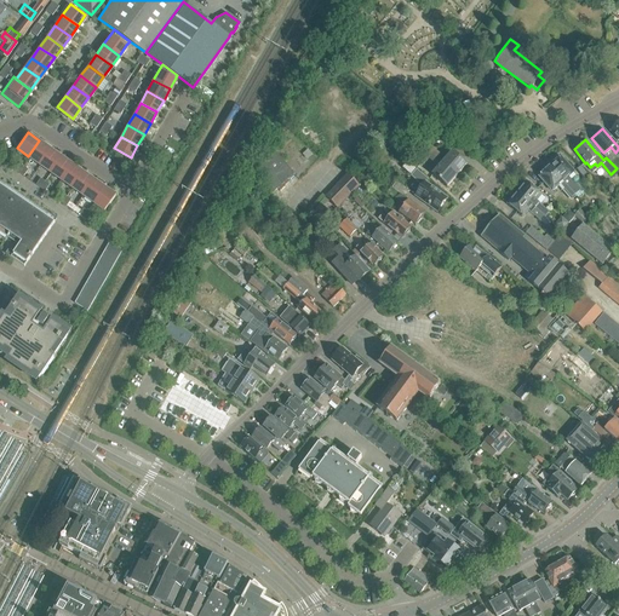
[(39,140),(28,156),(39,163),(50,148),(39,140)]
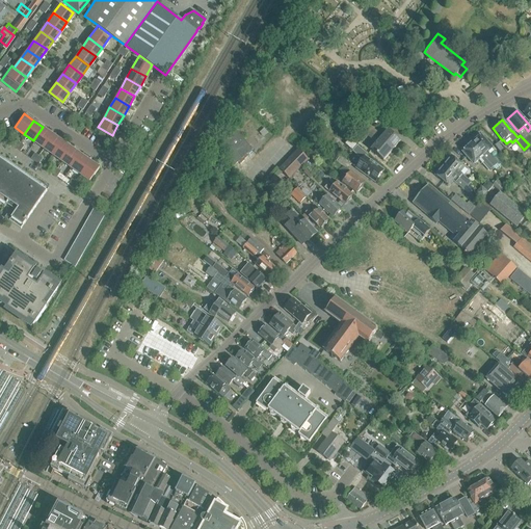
[(368,122),(365,126),(373,133),(376,130),(368,122)]
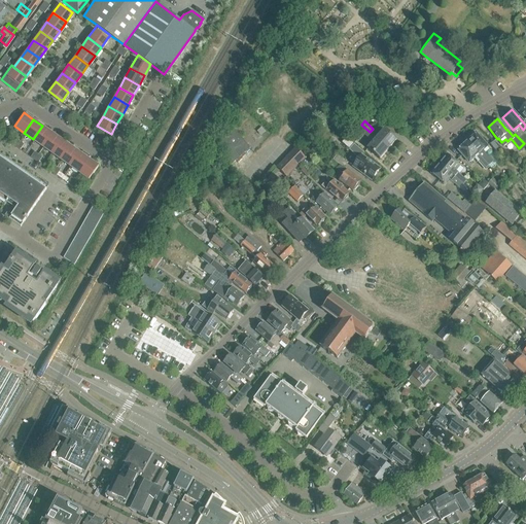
[(366,136),(370,132),(361,125),(358,129),(366,136)]
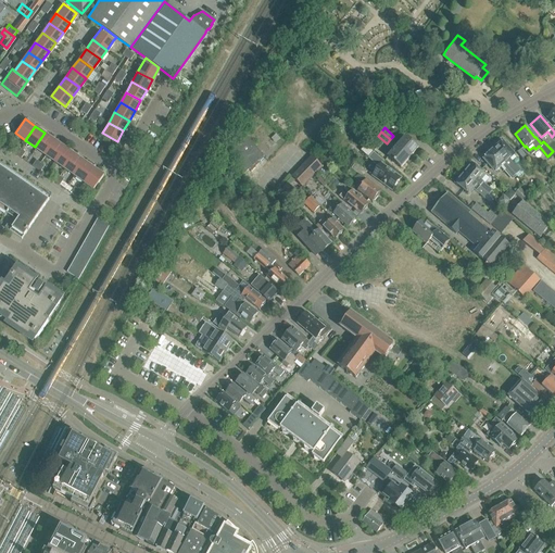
[(45,133),(35,147),(45,153),(54,139),(45,133)]
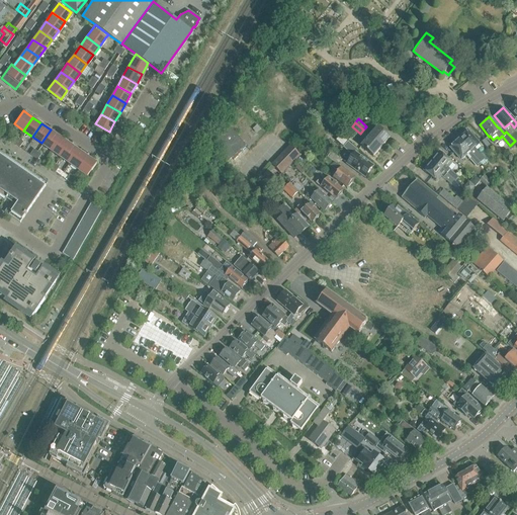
[(230,124),(226,130),(210,142),(226,160),(232,155),(234,157),(237,154),(236,152),(236,151),(237,153),(241,149),(240,148),(241,147),(242,148),(245,145),(245,144),(246,143),(230,124)]
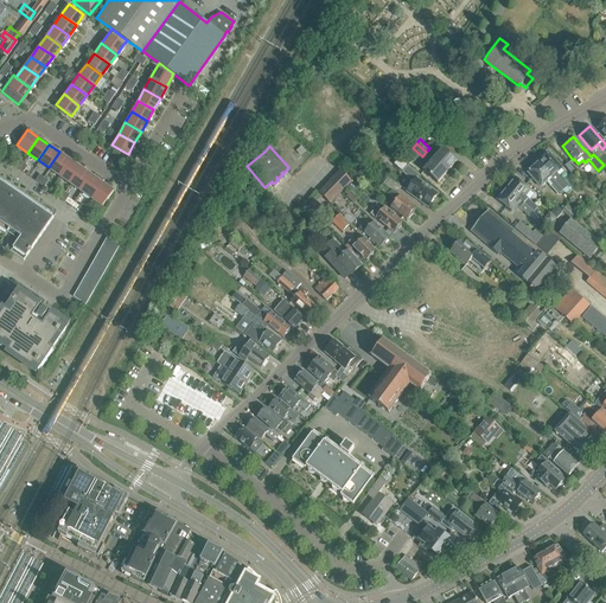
[(441,146),(432,156),(446,170),(457,158),(441,146)]
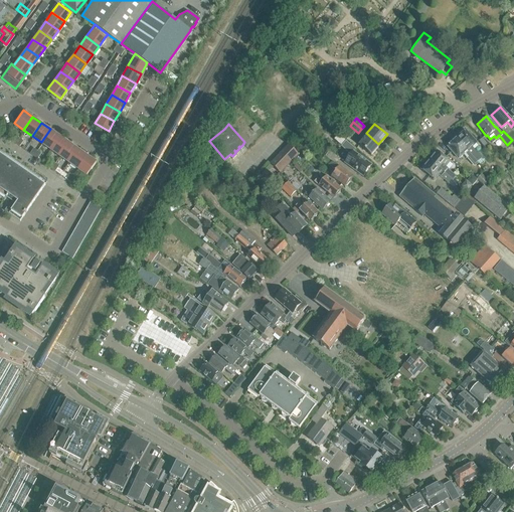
[(50,129),(41,142),(50,149),(59,136),(50,129)]
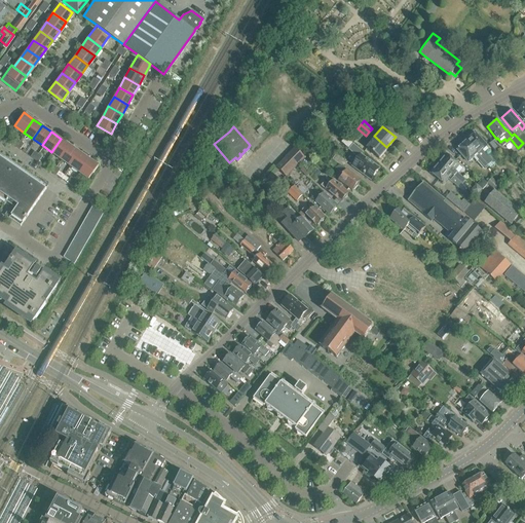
[(465,140),(476,152),(486,163),(491,159),(481,148),(485,144),(475,132),(465,140)]
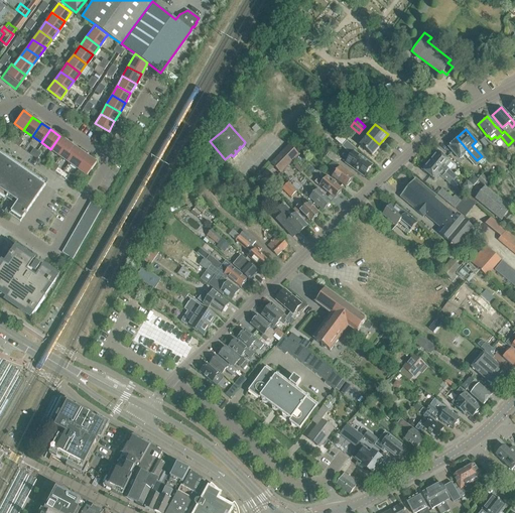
[(379,144),(367,133),(359,143),(371,153),(379,144)]
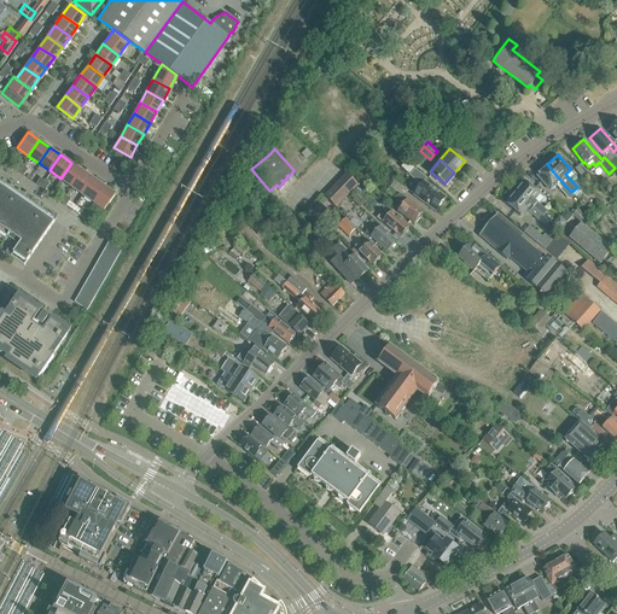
[(60,179),(70,186),(81,170),(71,163),(60,179)]
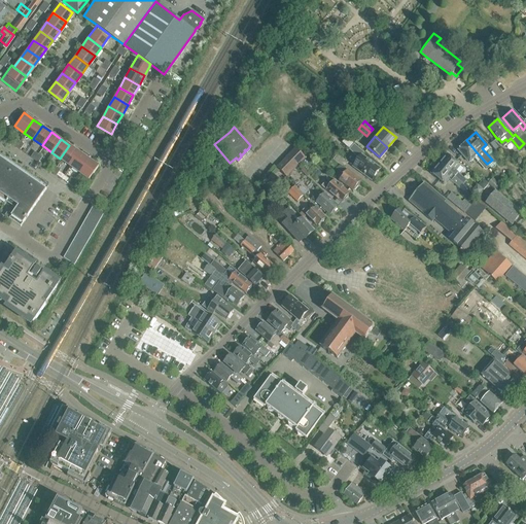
[(467,161),(474,155),(484,168),(488,165),(487,164),(477,152),(466,140),(457,148),(467,161)]
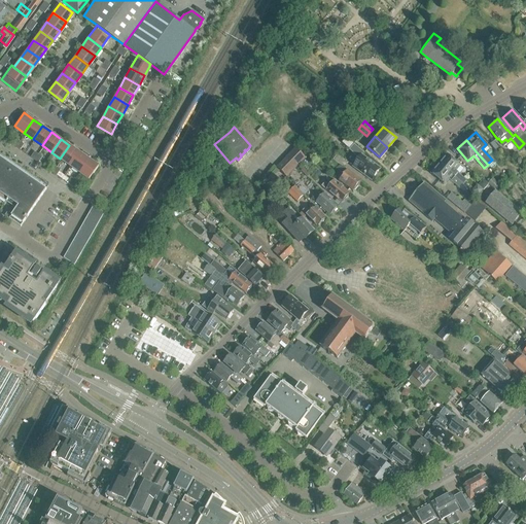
[(370,178),(378,167),(360,153),(363,151),(352,142),(348,147),(355,154),(349,163),(370,178)]
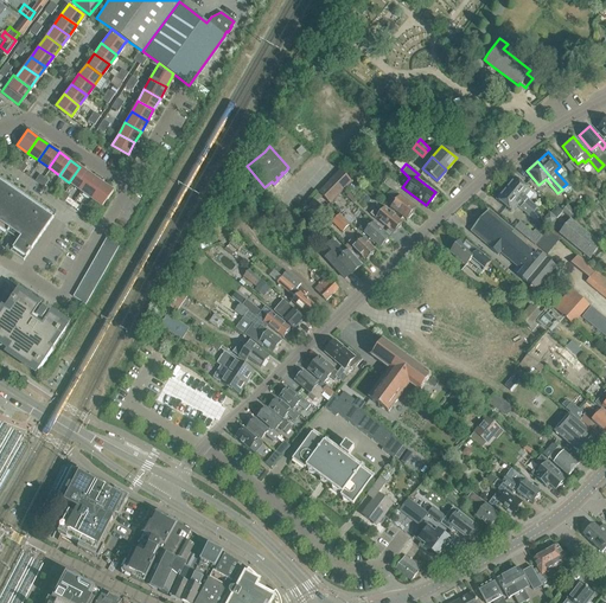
[(69,183),(80,190),(90,174),(80,167),(69,183)]
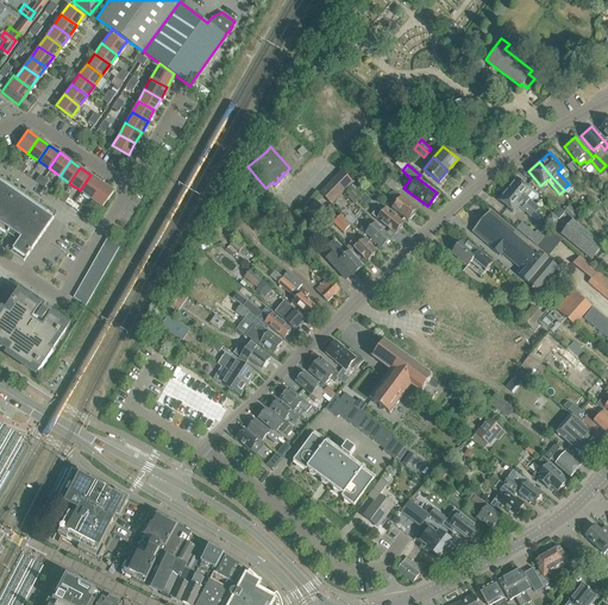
[(340,169),(330,181),(340,190),(351,180),(340,169)]
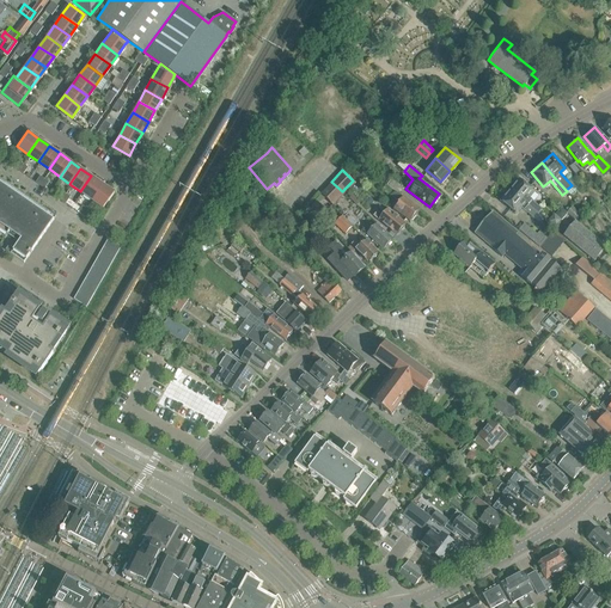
[(80,191),(91,198),(102,183),(91,176),(80,191)]
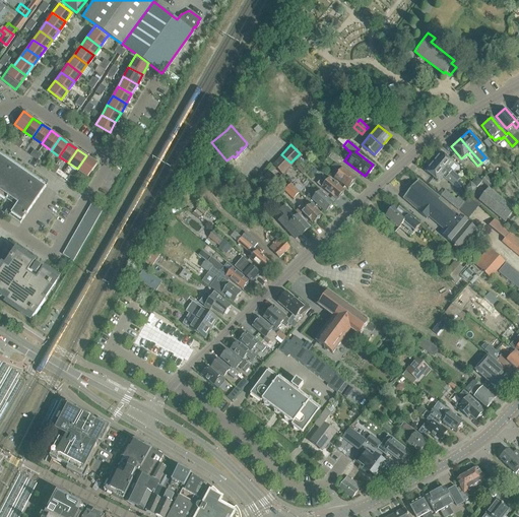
[(210,172),(220,165),(217,160),(219,159),(217,156),(216,157),(213,152),(211,153),(209,149),(204,152),(206,156),(204,157),(209,166),(207,167),(210,172)]
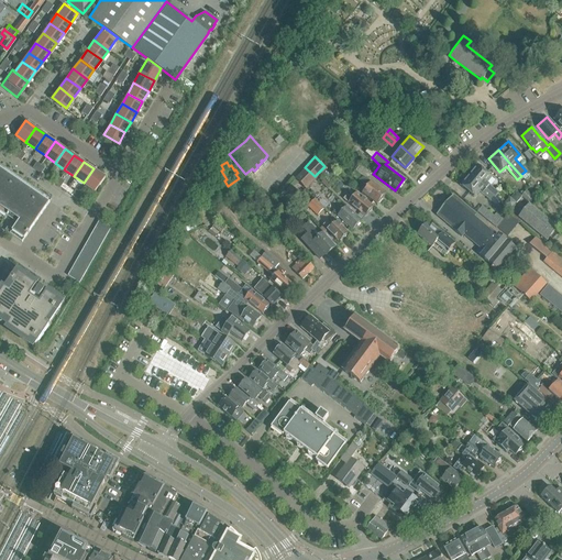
[(469,173),(482,185),(493,195),(497,190),(485,180),(491,175),(476,163),(469,173)]
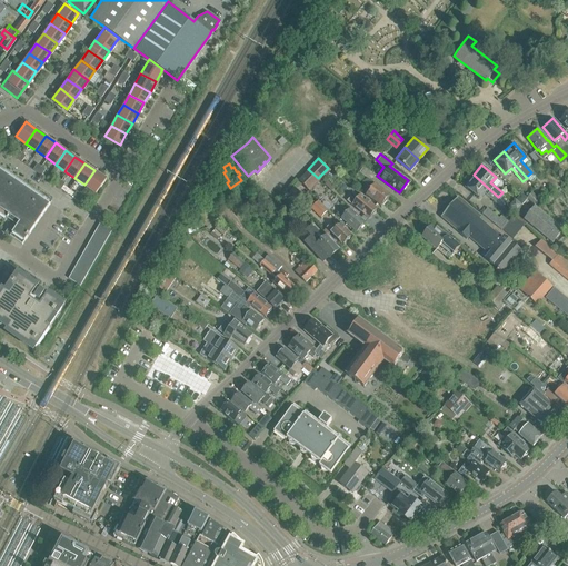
[(308,189),(318,178),(308,169),(299,179),(308,189)]
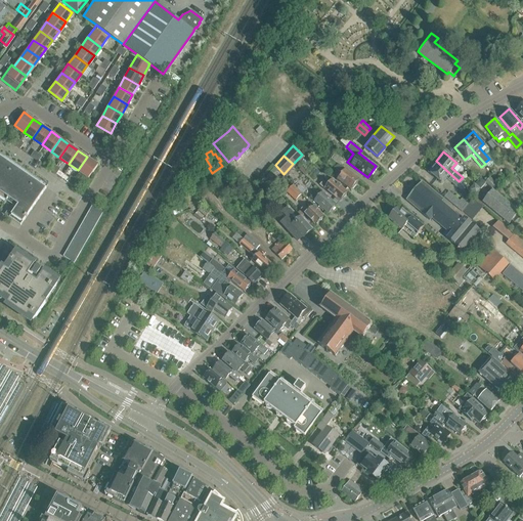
[(337,162),(330,156),(325,161),(333,167),(334,166),(337,162)]
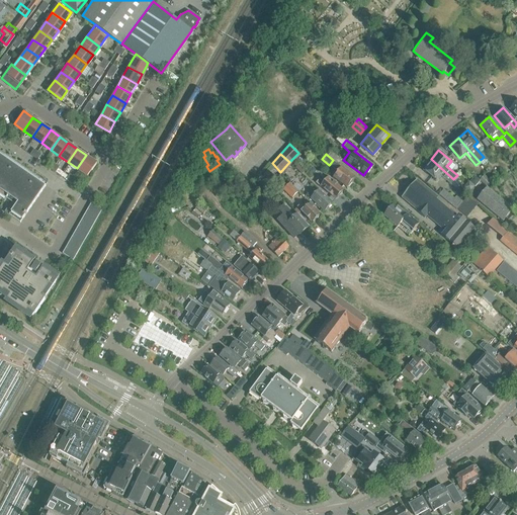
[(0,179),(12,162),(2,155),(0,157),(0,179)]
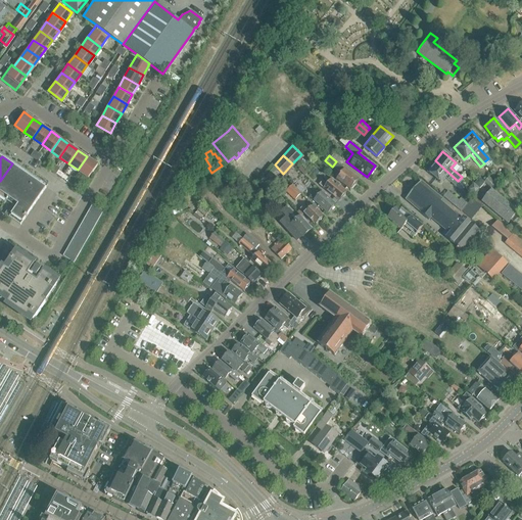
[(87,156),(78,170),(87,177),(96,163),(87,156)]
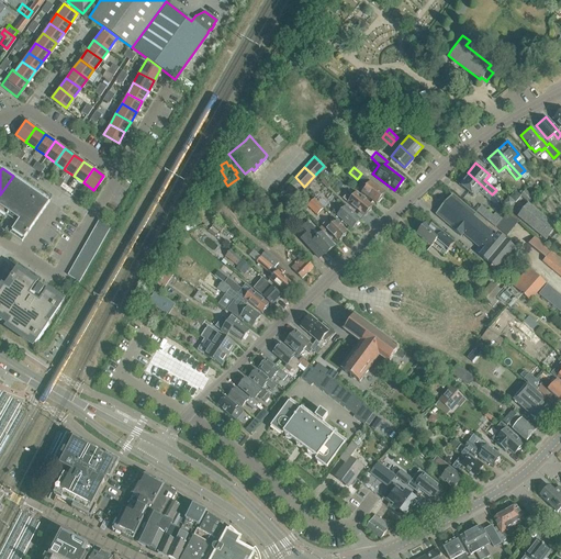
[(492,194),(481,185),(468,172),(459,182),(472,194),(477,189),(489,199),(492,194)]
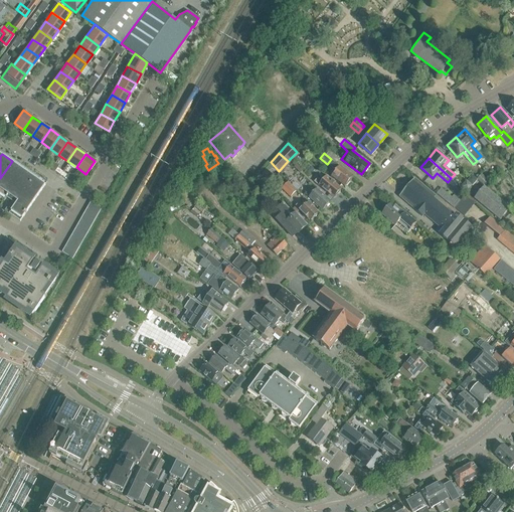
[(351,174),(331,159),(328,163),(335,169),(331,174),(344,184),(351,174)]
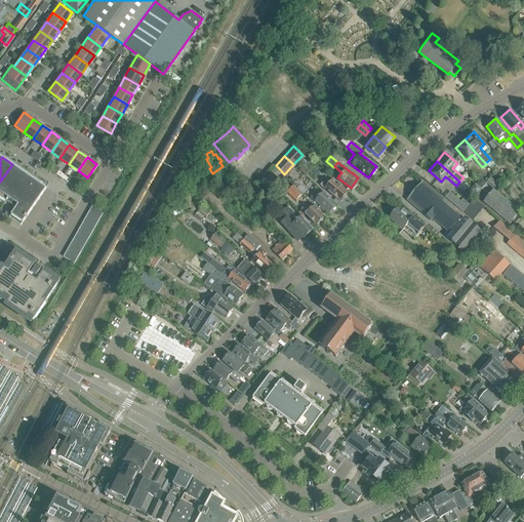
[(0,196),(4,199),(23,171),(12,164),(0,182),(0,196)]
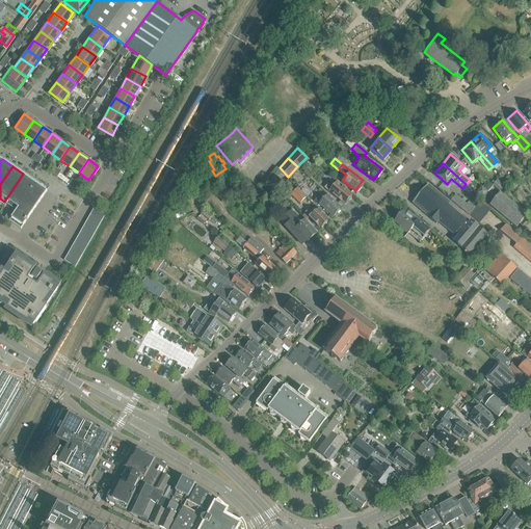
[(301,169),(308,175),(311,172),(306,166),(301,169)]
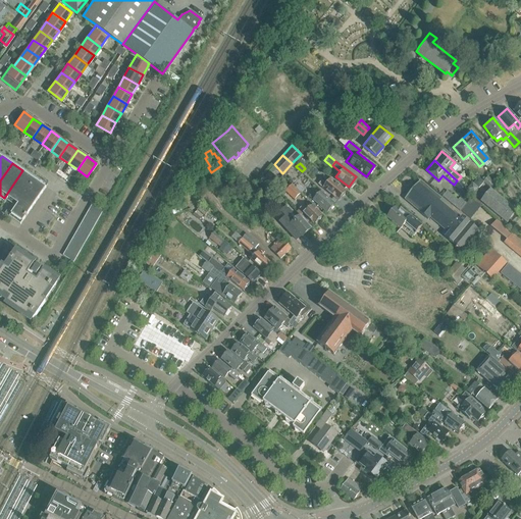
[(19,222),(45,186),(22,170),(4,198),(14,205),(10,211),(6,208),(3,212),(19,222)]
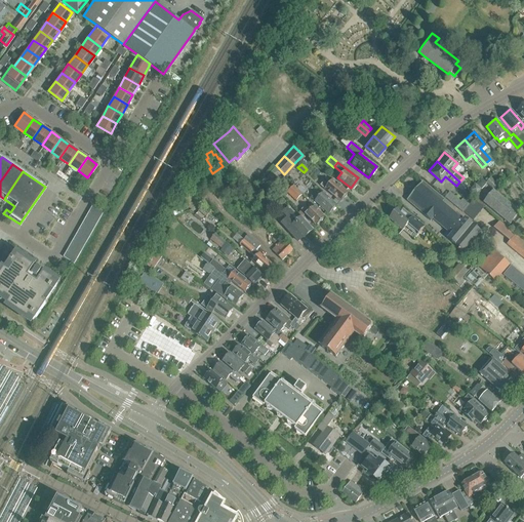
[(489,174),(485,179),(492,186),(496,181),(489,174)]
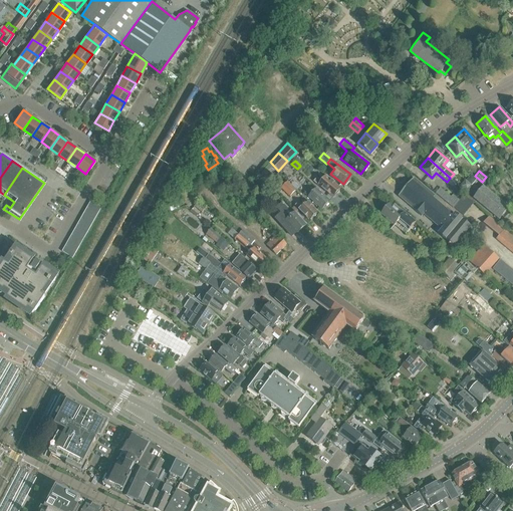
[(184,173),(175,189),(184,194),(193,178),(184,173)]
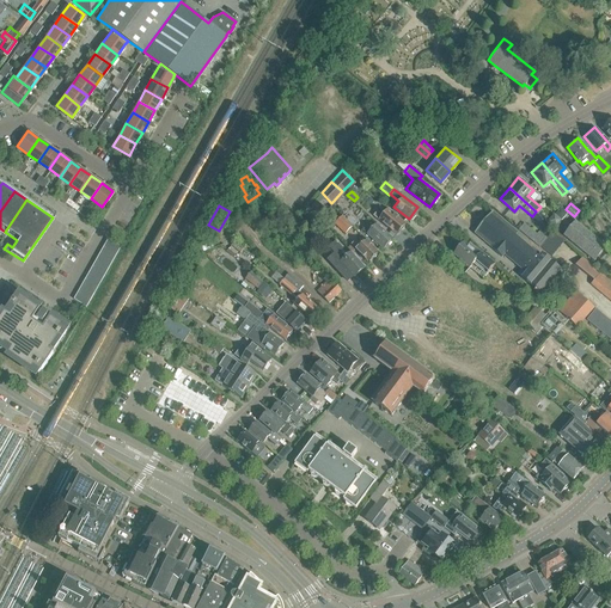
[(386,208),(383,213),(376,209),(372,213),(378,219),(395,233),(404,222),(386,208)]
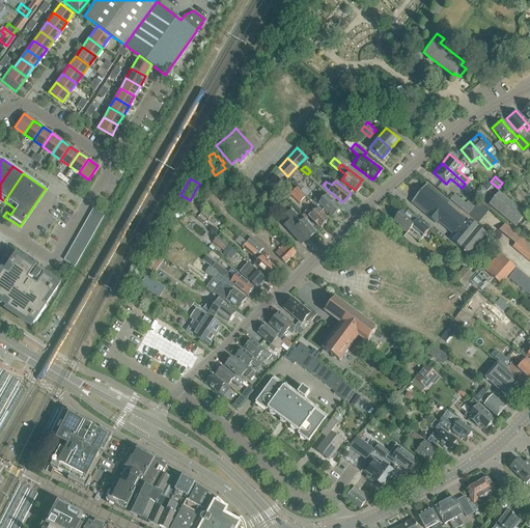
[(466,254),(483,233),(467,220),(466,222),(444,204),(445,202),(424,184),(409,202),(424,215),(424,216),(433,223),(435,221),(440,225),(443,221),(453,230),(447,238),(450,241),(466,254)]
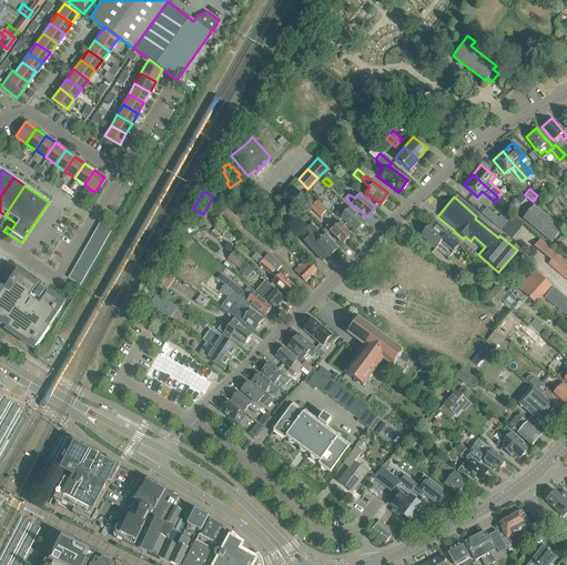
[(513,197),(507,203),(514,209),(519,202),(514,198),(513,197)]
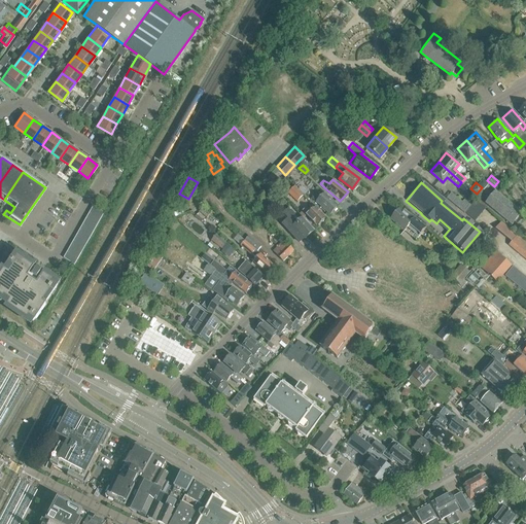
[(303,193),(293,184),(287,190),(295,200),(303,193)]
